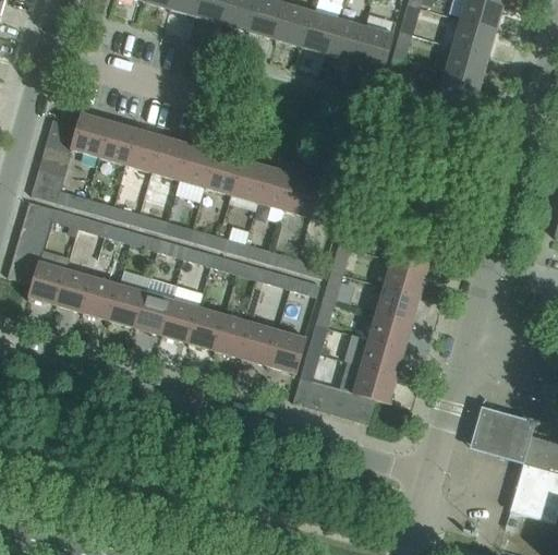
[(142,0),(142,1),(169,9),(170,0),(142,0)]
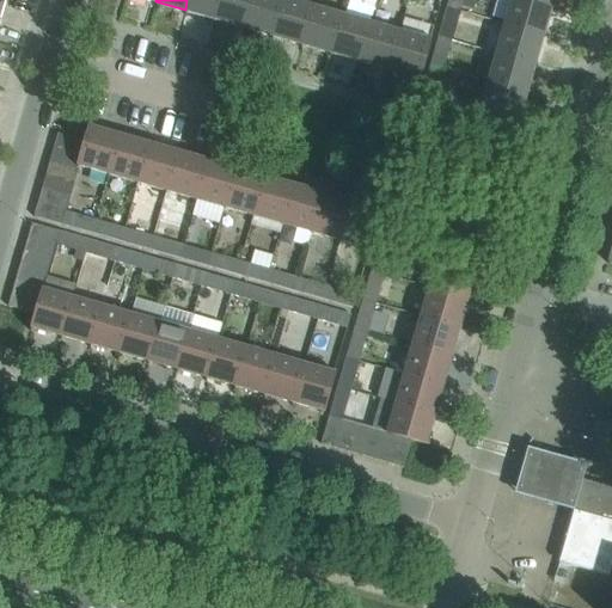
[(187,0),(185,10),(214,18),(219,0),(187,0)]
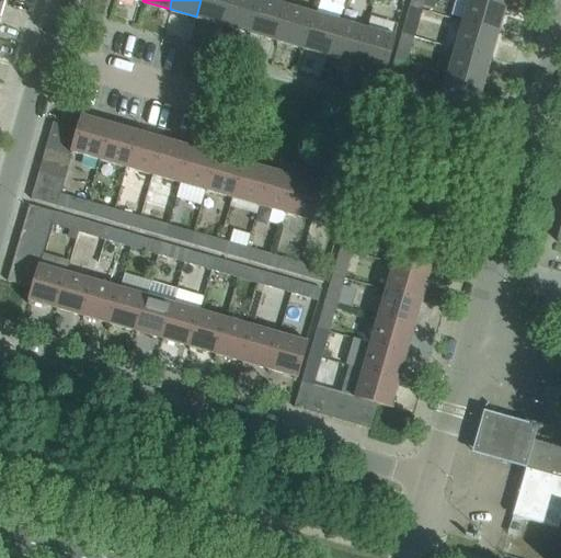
[(201,0),(196,16),(224,24),(230,0),(201,0)]
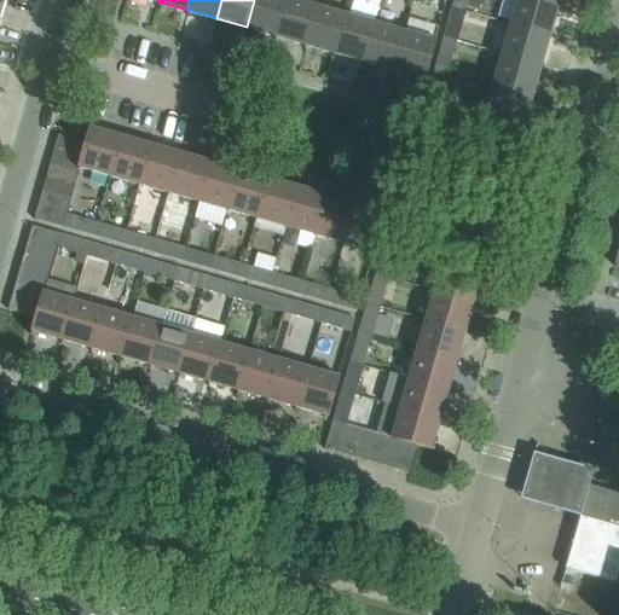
[(254,0),(247,27),(277,35),(285,0),(254,0)]
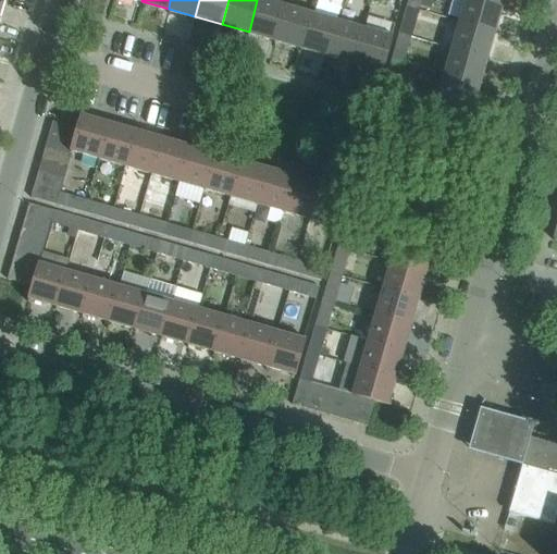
[(257,0),(249,32),(275,39),(286,3),(274,0),(257,0)]
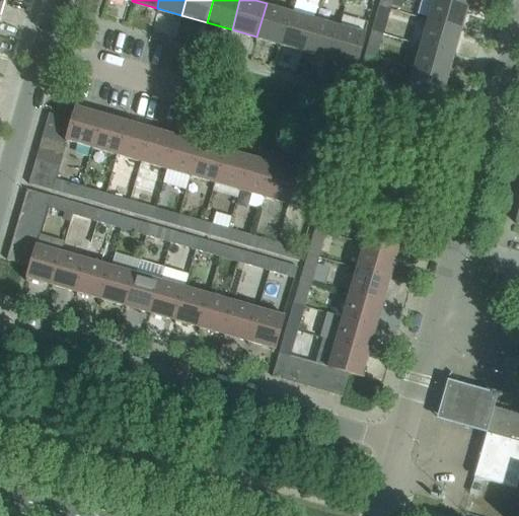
[(433,0),(429,17),(453,24),(460,26),(467,1),(463,0),(433,0)]
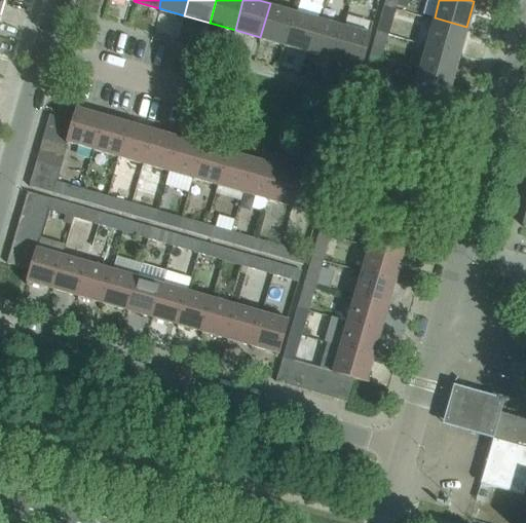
[(260,37),(286,44),(295,10),(270,3),(260,37)]
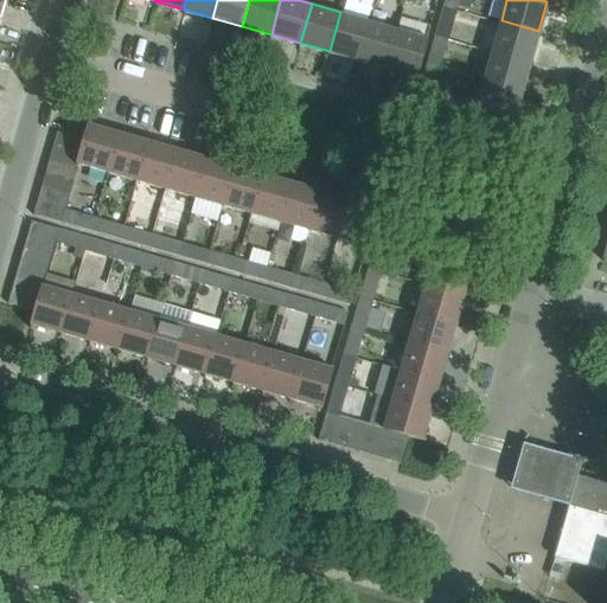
[(448,36),(457,7),(443,4),(435,32),(448,36)]
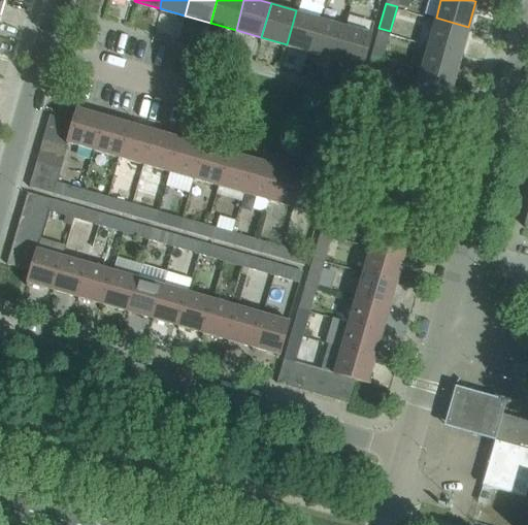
[(287,44),(311,52),(322,18),(296,10),(287,44)]
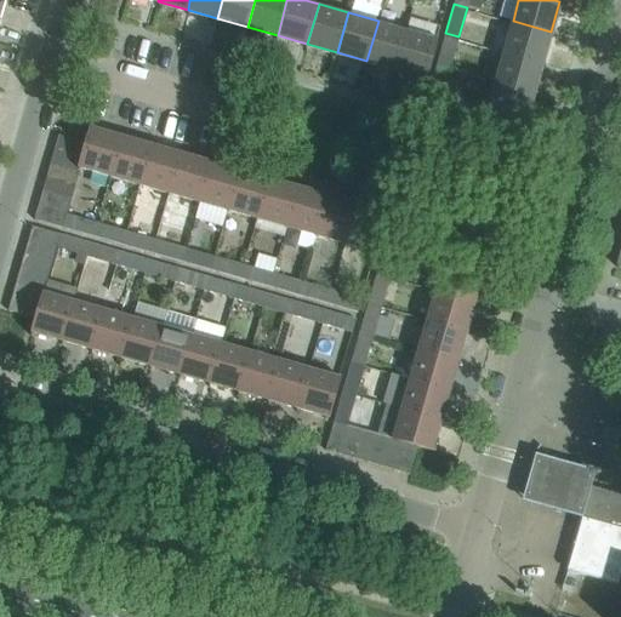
[(409,29),(379,21),(366,61),(397,69),(409,29)]
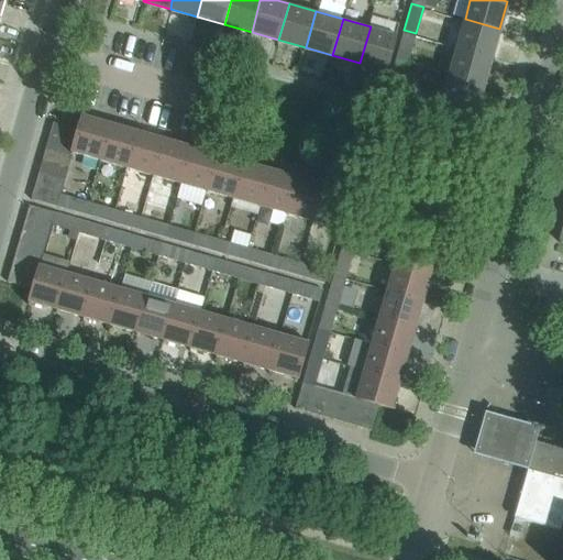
[(499,29),(492,26),(465,19),(457,45),(492,55),(499,29)]
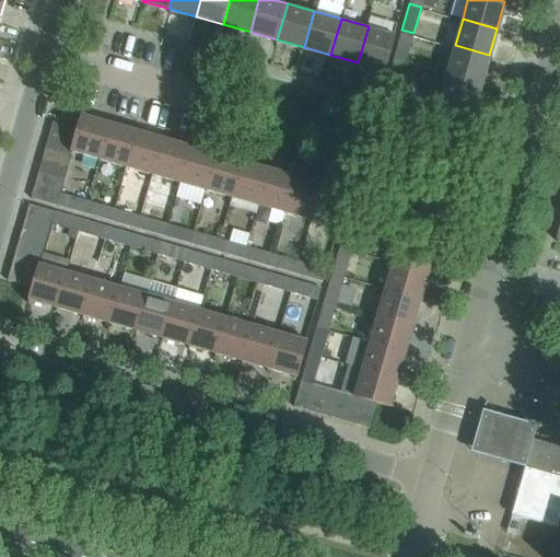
[(381,72),(382,73),(383,73),(394,34),(369,26),(358,62),(382,70),(381,72)]
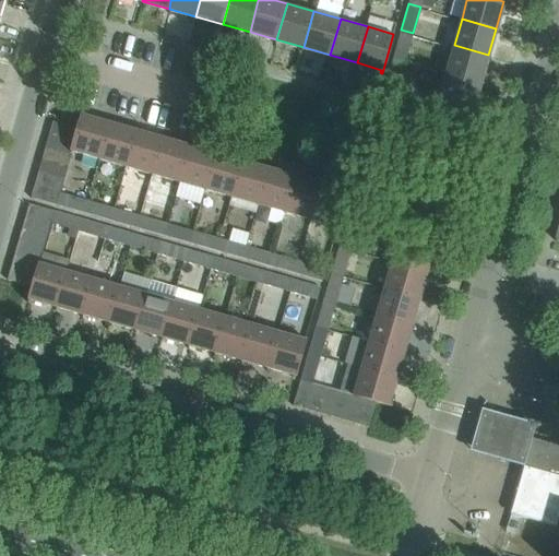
[(405,60),(413,33),(401,30),(393,57),(405,60)]
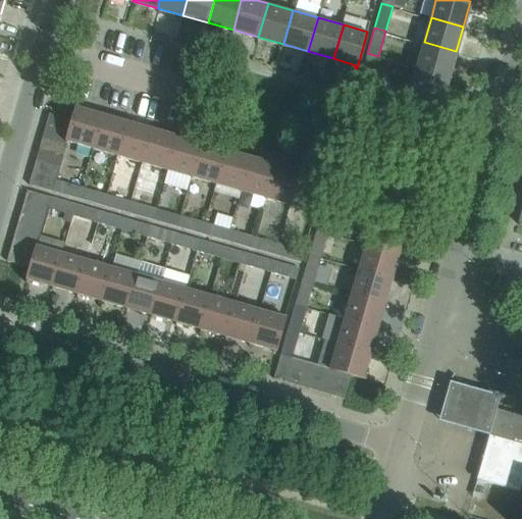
[(456,52),(456,51),(424,42),(417,67),(450,76),(456,52)]
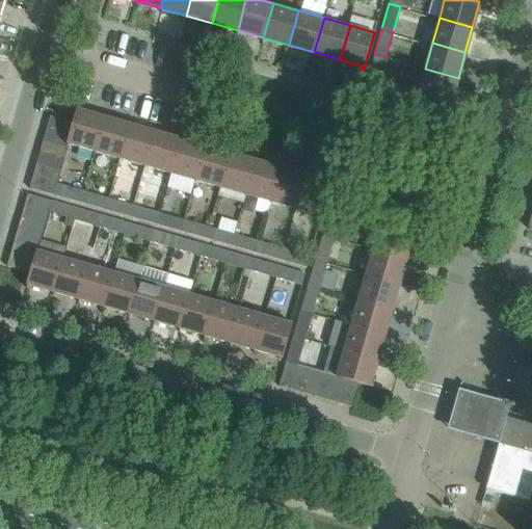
[(378,82),(386,57),(374,54),(367,79),(378,82)]
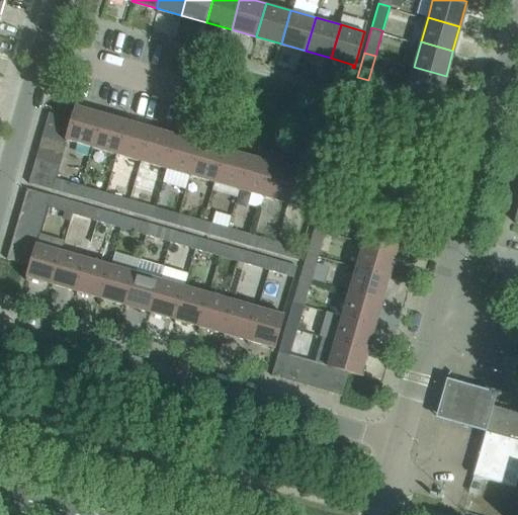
[(414,67),(407,91),(439,100),(446,76),(414,67)]
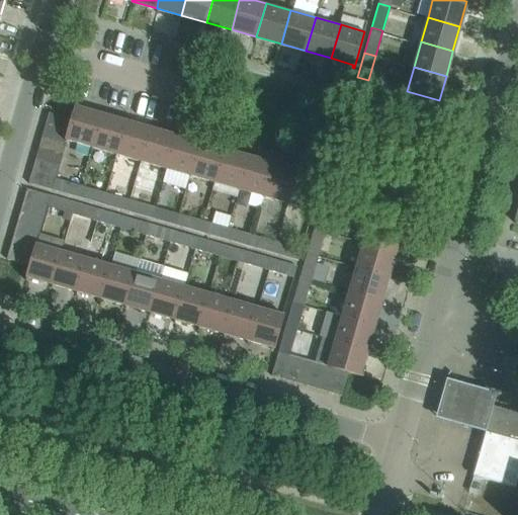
[(432,124),(439,100),(407,91),(400,115),(398,114),(398,116),(434,127),(435,125),(432,124)]
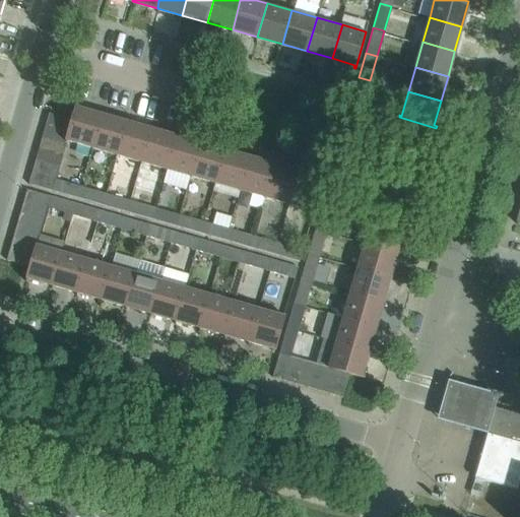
[(89,148),(90,146),(100,114),(77,107),(78,105),(76,104),(72,118),(69,130),(66,142),(89,148)]
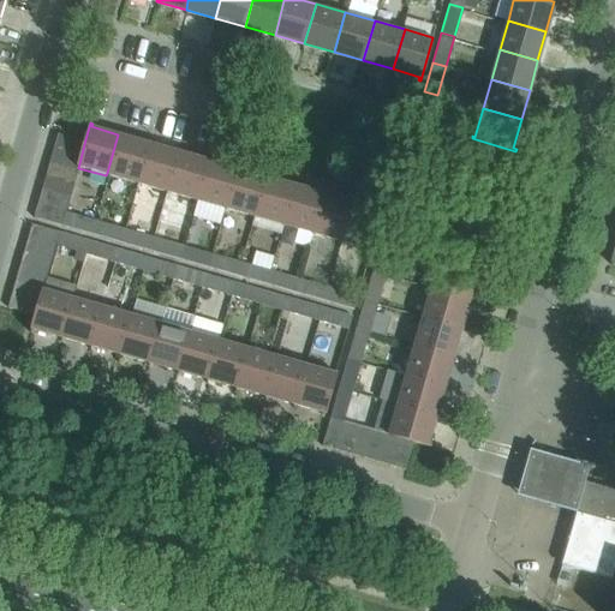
[(54,147),(82,154),(85,139),(58,132),(54,147)]
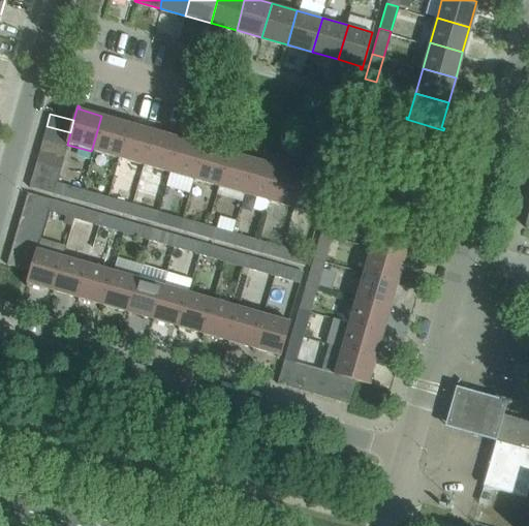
[(126,123),(101,116),(92,149),(91,151),(116,158),(126,123)]
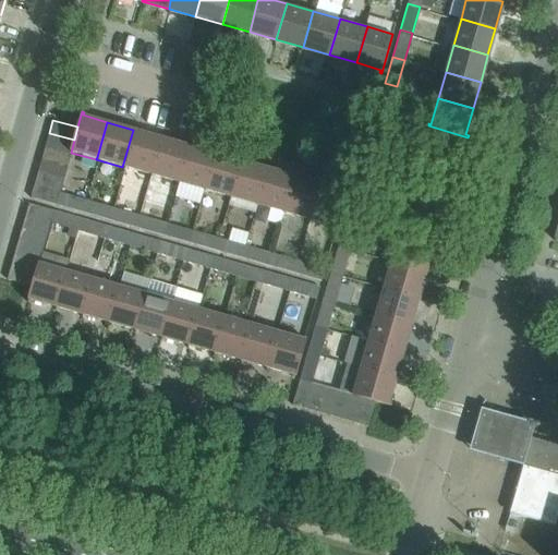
[(160,137),(133,130),(122,167),(149,175),(160,137)]
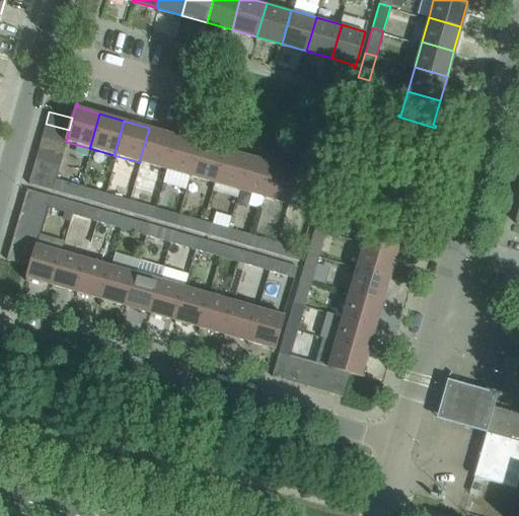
[(46,124),(42,135),(66,142),(69,130),(46,124)]
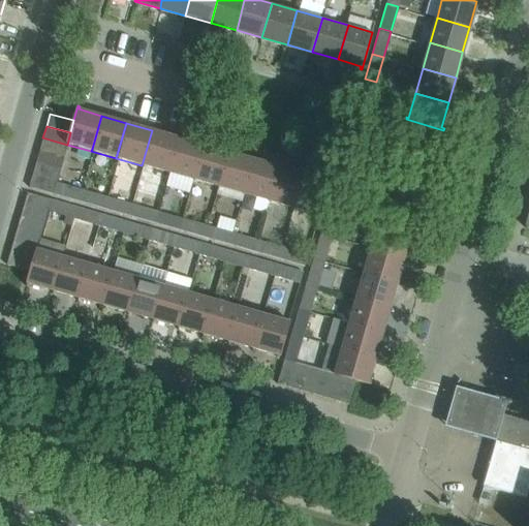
[(178,137),(152,130),(142,165),(167,173),(178,137)]
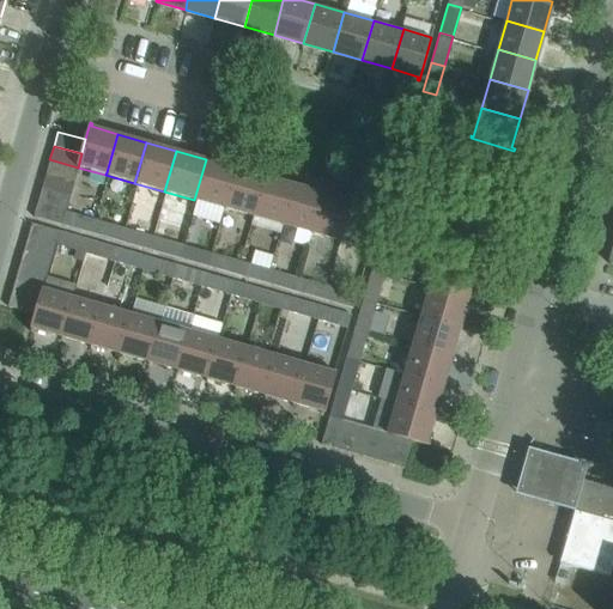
[(49,159),(46,174),(73,181),(78,168),(49,159)]
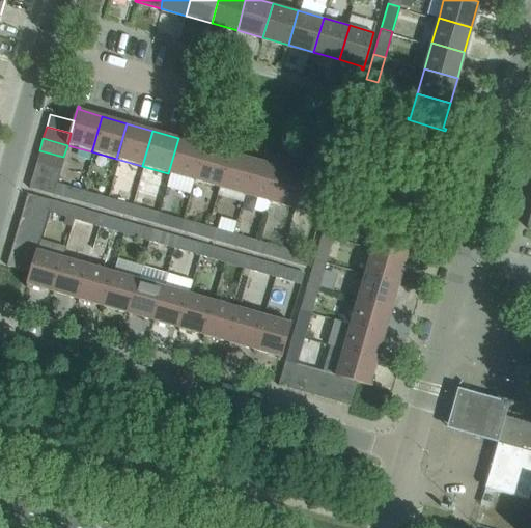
[(203,145),(178,138),(168,173),(194,181),(203,145)]
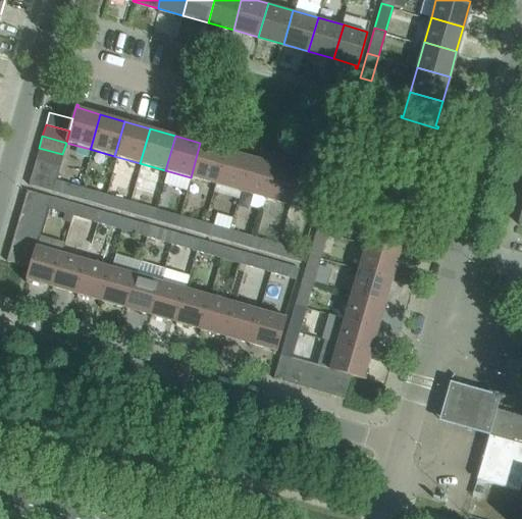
[(225,150),(200,143),(191,177),(215,185),(225,150)]
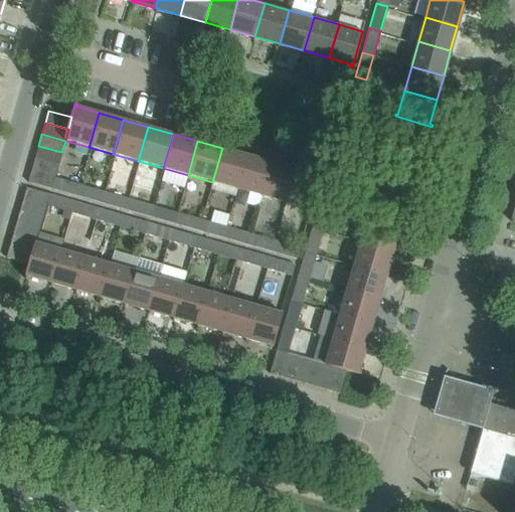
[(58,164),(61,152),(38,146),(35,158),(58,164)]
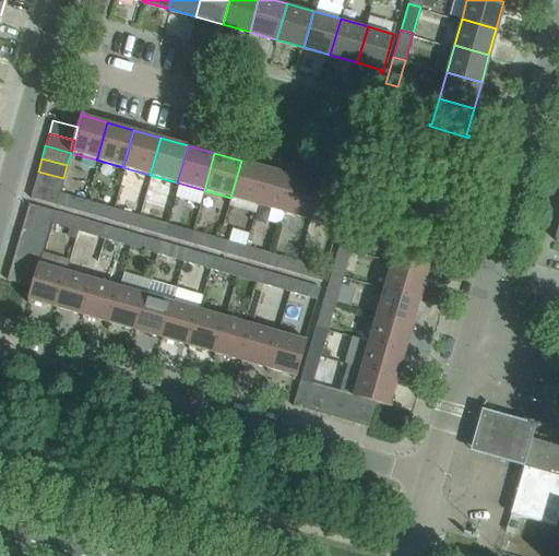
[(269,168),(241,161),(230,198),(258,205),(269,168)]
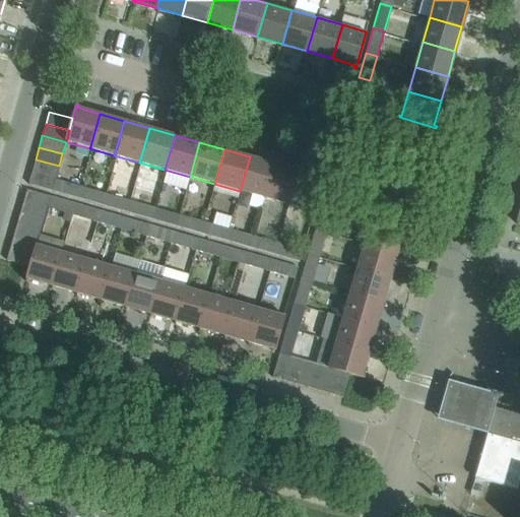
[(274,164),(250,156),(240,191),(265,198),(274,164)]
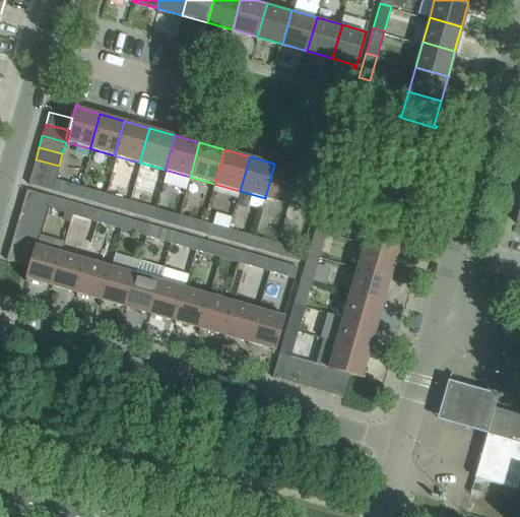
[(36,159),(33,169),(56,175),(59,166),(36,159)]
